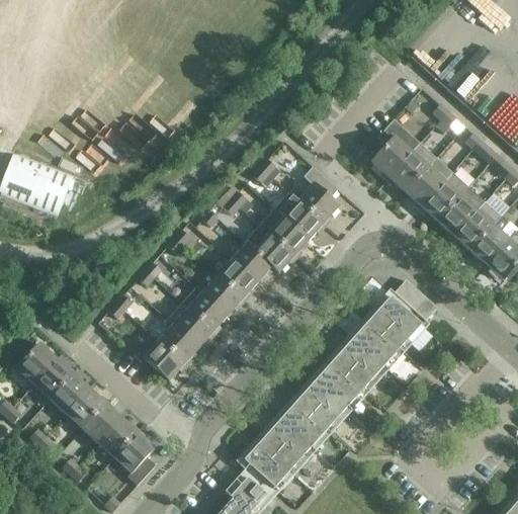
[(448,110),(440,103),(433,111),(441,118),(448,110)]
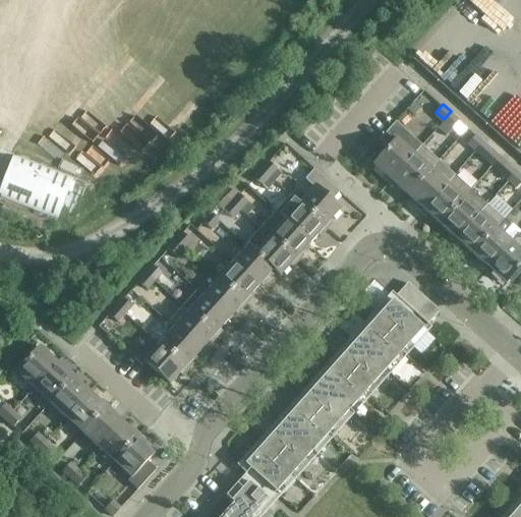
[(451,111),(444,119),(452,126),(459,118),(451,111)]
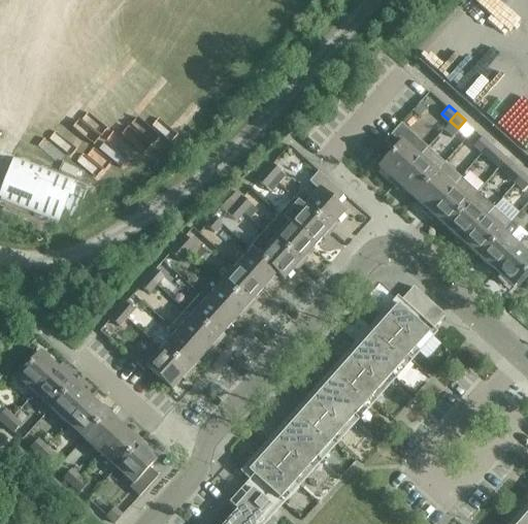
[(400,122),(384,140),(393,149),(378,165),(391,176),(388,178),(393,184),(427,145),(400,122)]
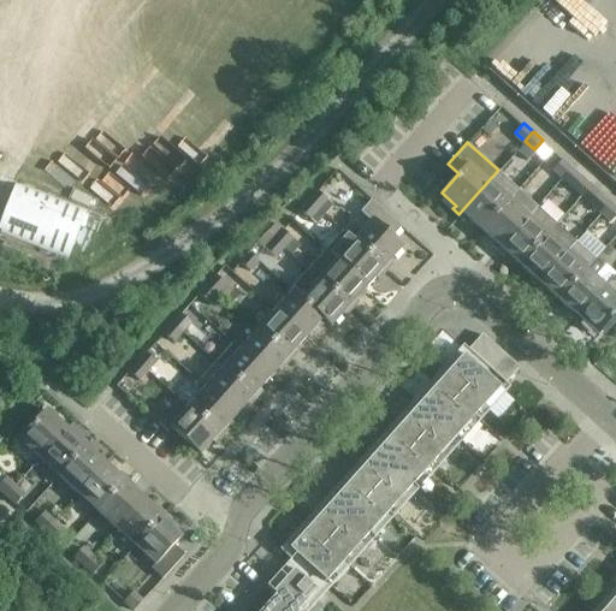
[(572,166),(562,158),(554,167),(563,176),(572,166)]
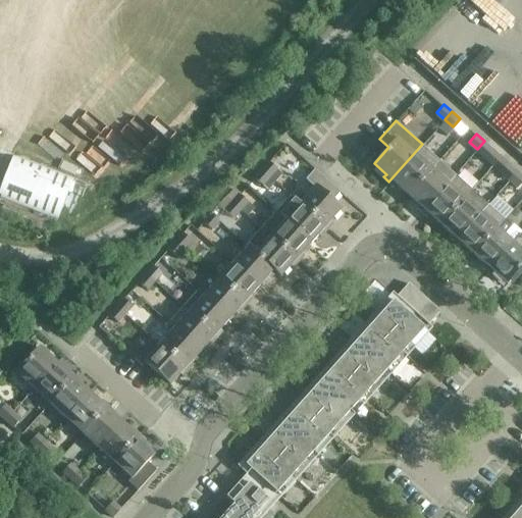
[(484,141),(477,149),(487,158),(494,150),(484,141)]
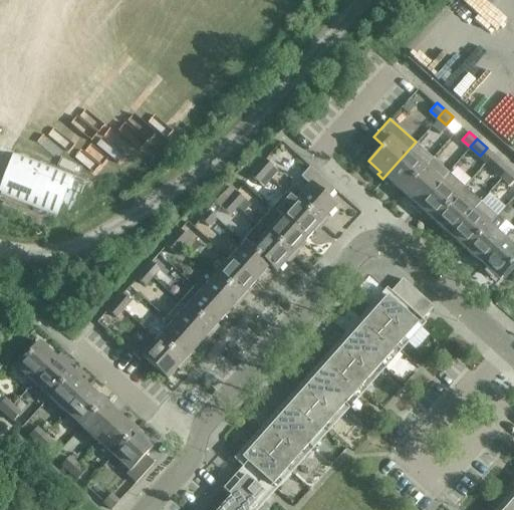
[(401,190),(432,156),(416,142),(382,179),(388,183),(391,181),(401,190)]
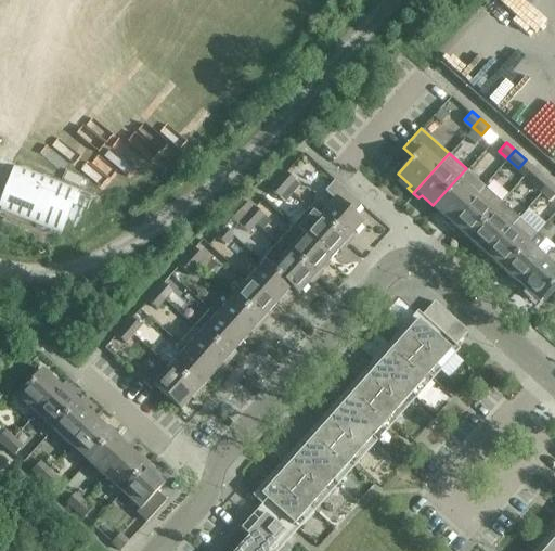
[(0,205),(0,207),(61,230),(77,186),(16,163),(0,205)]
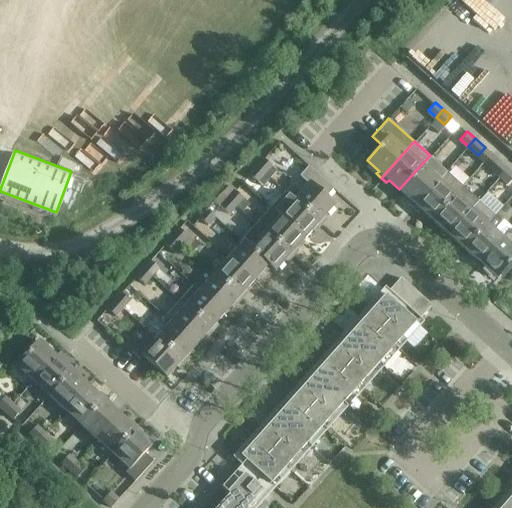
[(413,207),(446,170),(430,155),(399,189),(411,200),(408,202),(413,207)]
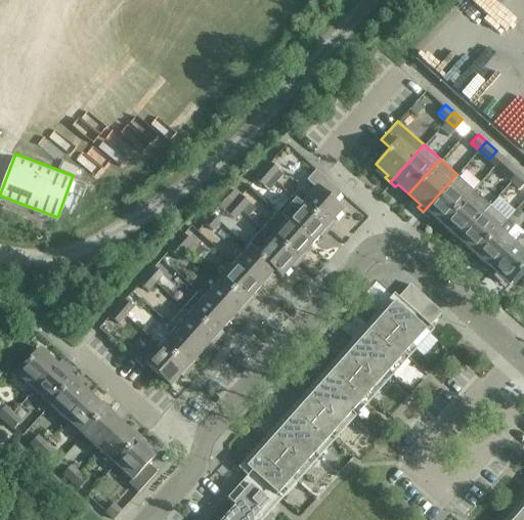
[(278,168),(271,161),(263,169),(271,176),(278,168)]
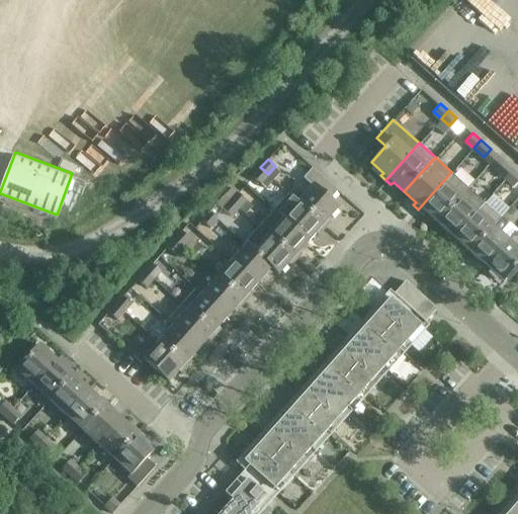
[(513,169),(506,162),(498,170),(506,177),(513,169)]
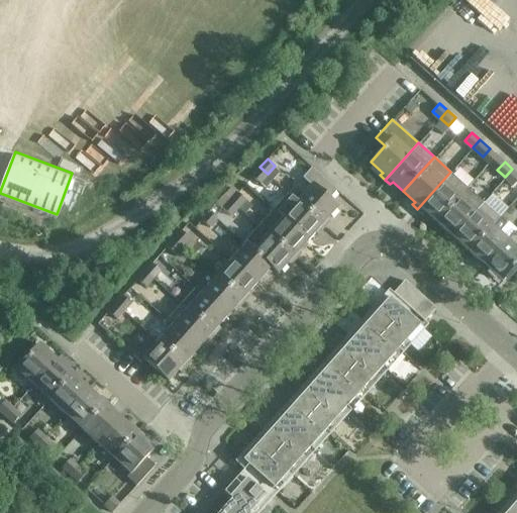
[(310,184),(296,199),(321,222),(336,205),(327,197),(335,188),(310,166),(301,176),(310,184)]
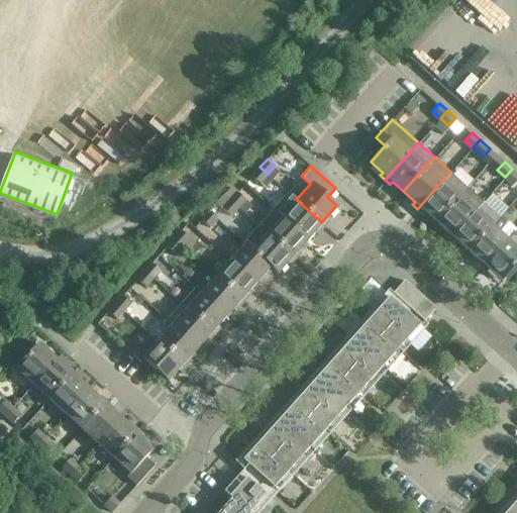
[(268,174),(260,167),(253,174),(261,181),(268,174)]
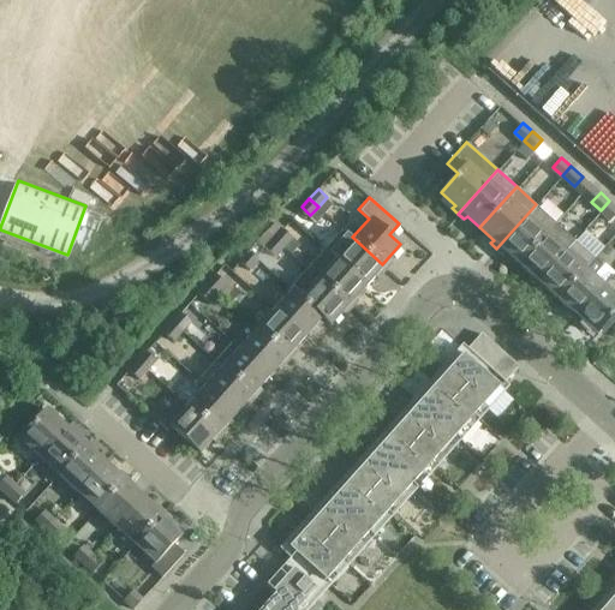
[(614,205),(609,201),(601,210),(610,219),(614,213),(614,205)]
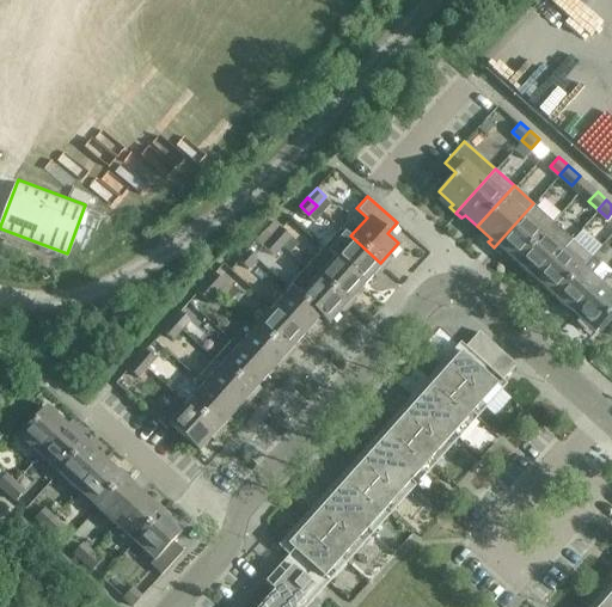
[(515,261),(552,221),(533,203),(494,247),(500,252),(503,250),(515,261)]
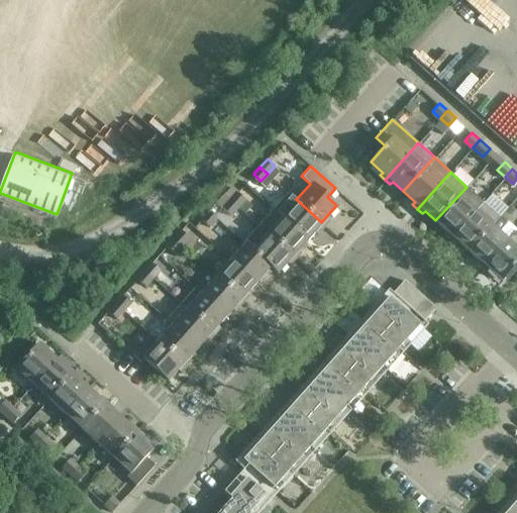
[(449,237),(483,201),(467,187),(435,220),(447,231),(444,233),(449,237)]
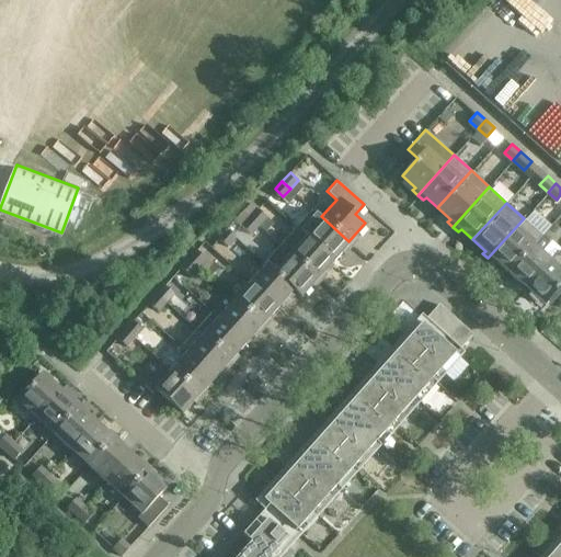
[(266,215),(259,207),(250,217),(258,224),(266,215)]
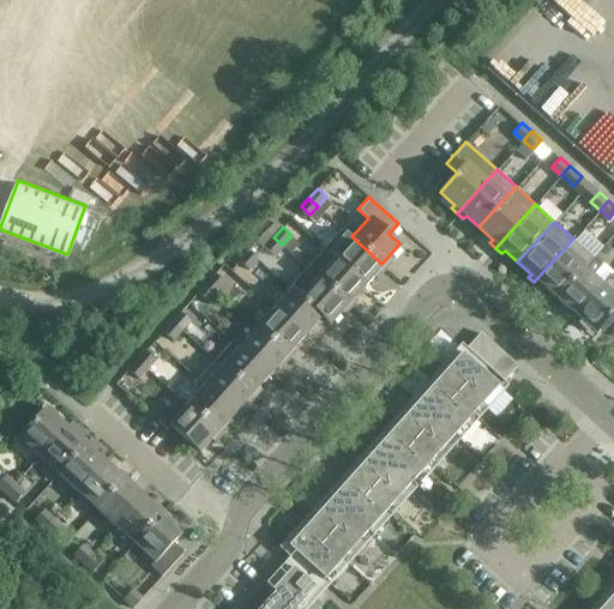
[(341,228),(323,247),(363,283),(381,264),(351,236),(341,228)]
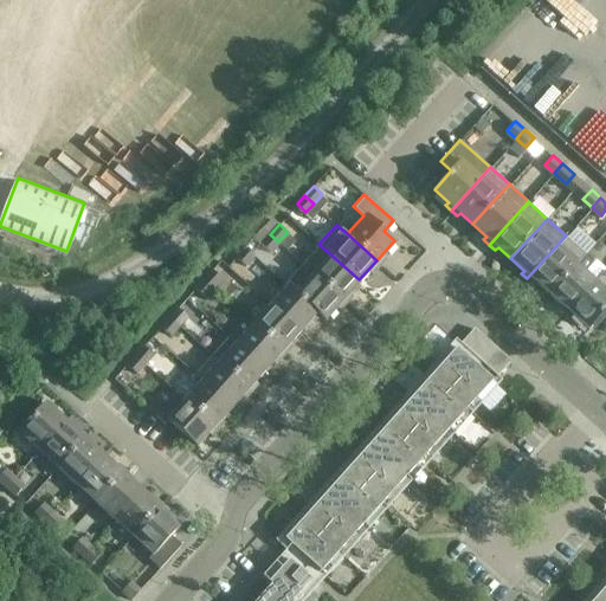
[(278,241),(270,234),(263,243),(271,250),(278,241)]
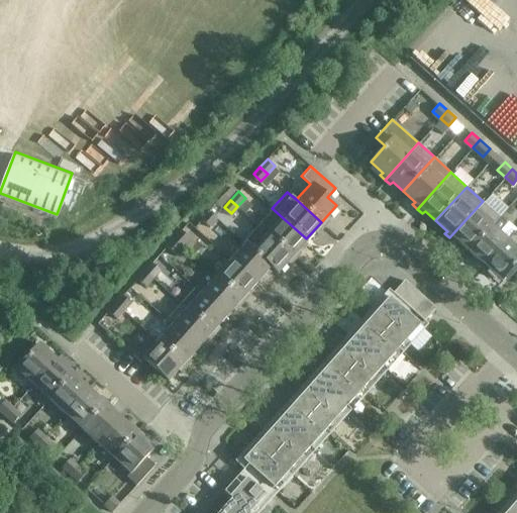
[(483,201),(449,237),(454,242),(456,239),(468,249),(499,216),(483,201)]
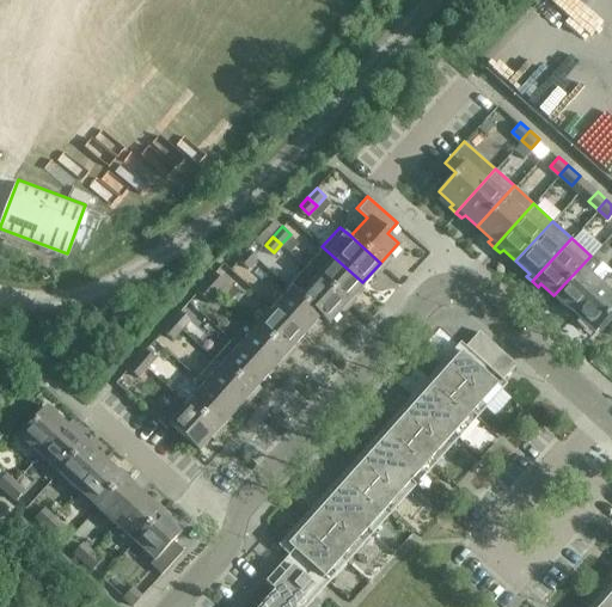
[(362,282),(322,246),(305,265),(346,301),(362,282)]
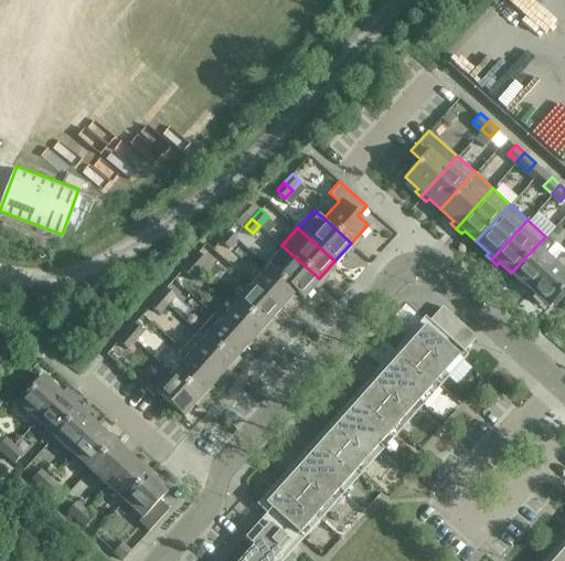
[(237,237),(233,232),(228,230),(221,239),(230,246),(237,237)]
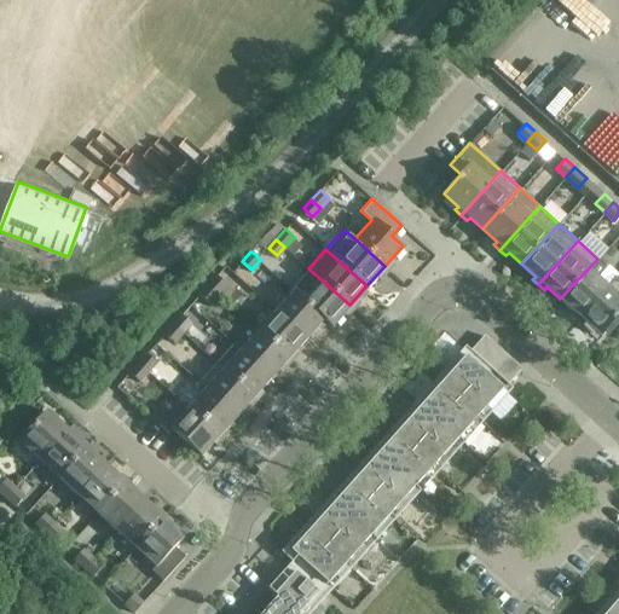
[(597,259),(560,299),(573,311),(570,314),(577,319),(607,287),(596,277),(606,266),(597,259)]
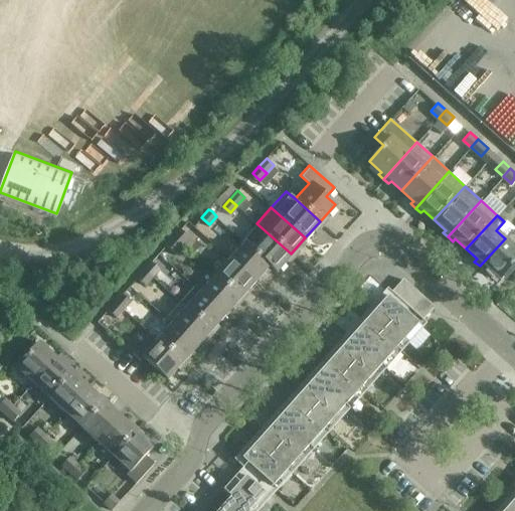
[(291,253),(256,223),(242,238),(244,240),(243,241),(276,270),(291,253)]
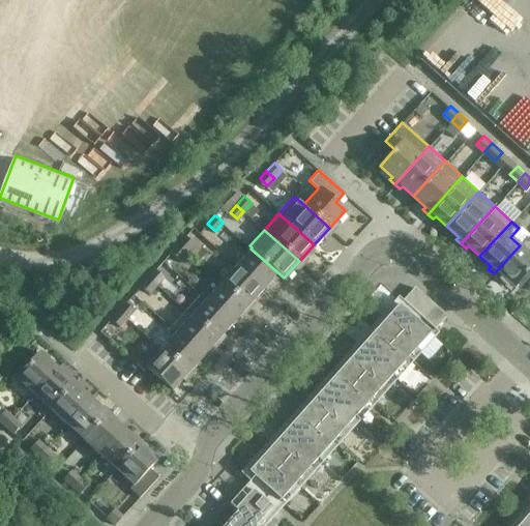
[(178,243),(186,251),(195,242),(186,235),(178,243)]
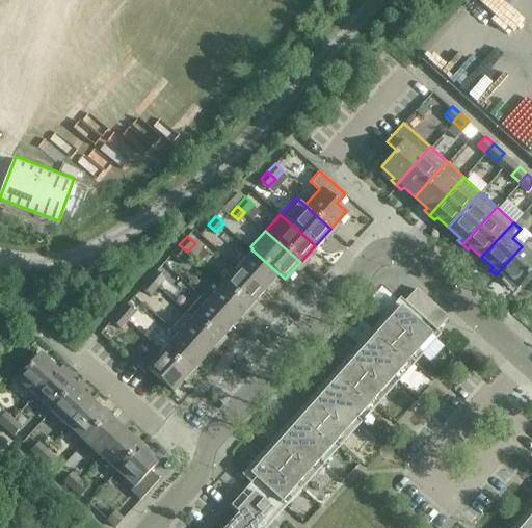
[(531,239),(530,237),(522,246),(496,274),(500,279),(503,276),(515,288),(531,268),(531,239)]
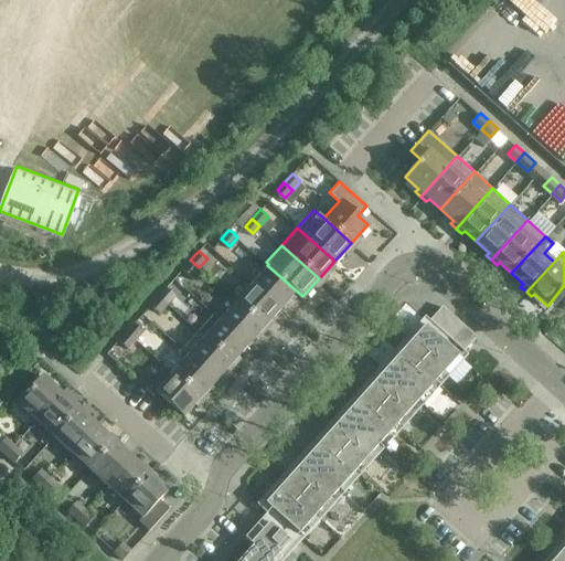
[(190,260),(183,267),(192,275),(199,267),(190,260)]
